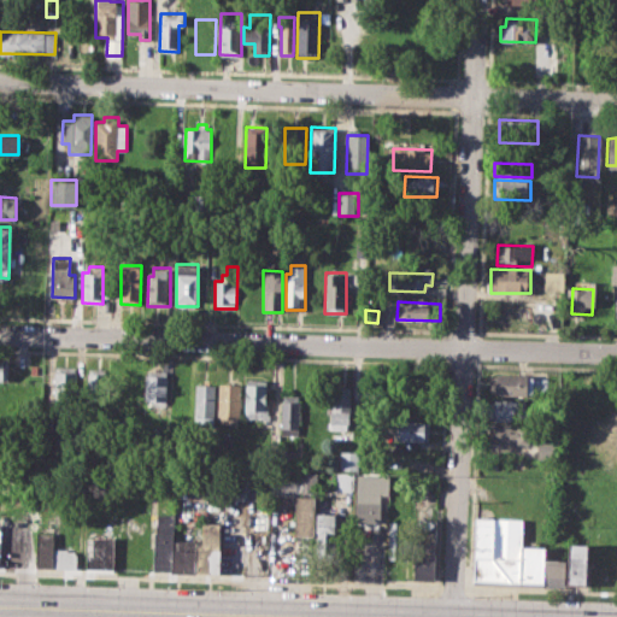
[(54,366),(77,368),(77,407),(54,406),(54,366)]
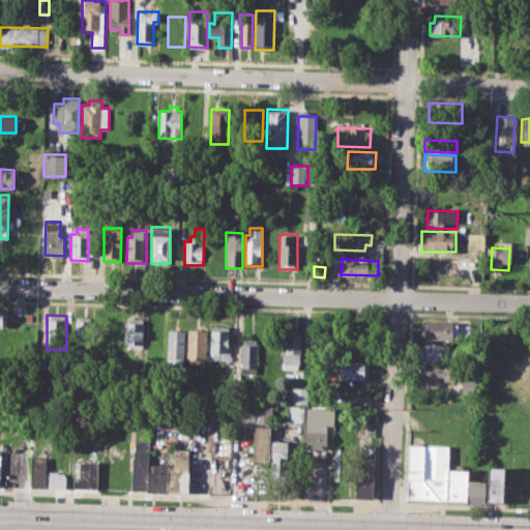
[(75,317),(91,317),(91,348),(74,347),(75,317)]
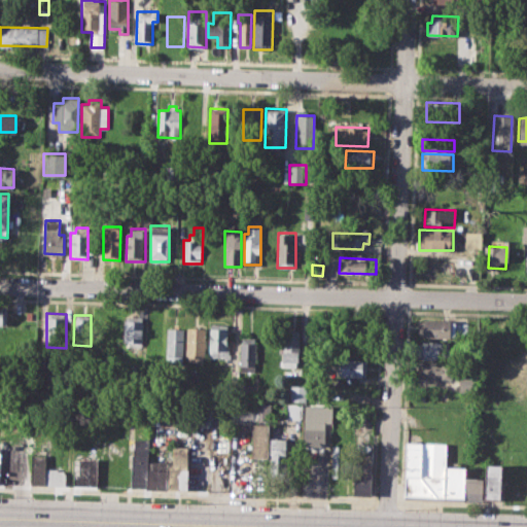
[(125,315),(143,316),(143,348),(124,348),(125,315)]
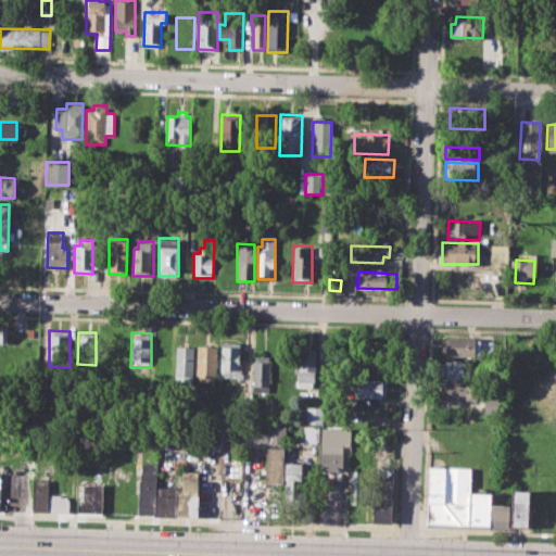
[(441,337),(476,338),(475,356),(440,355),(441,337)]
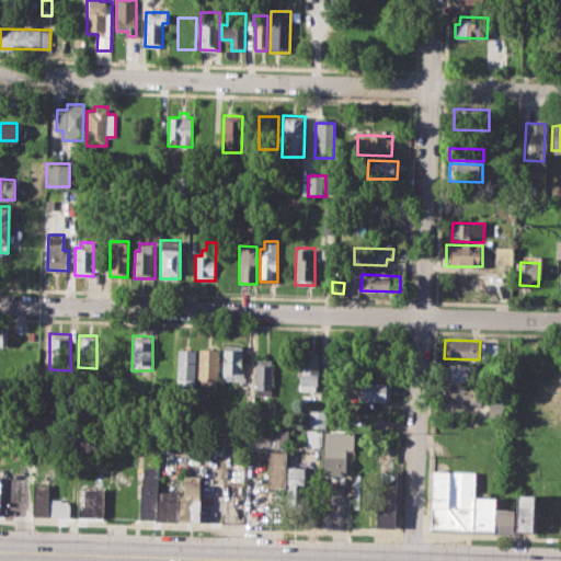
[(483,343),(495,343),(495,356),(482,356),(483,343)]
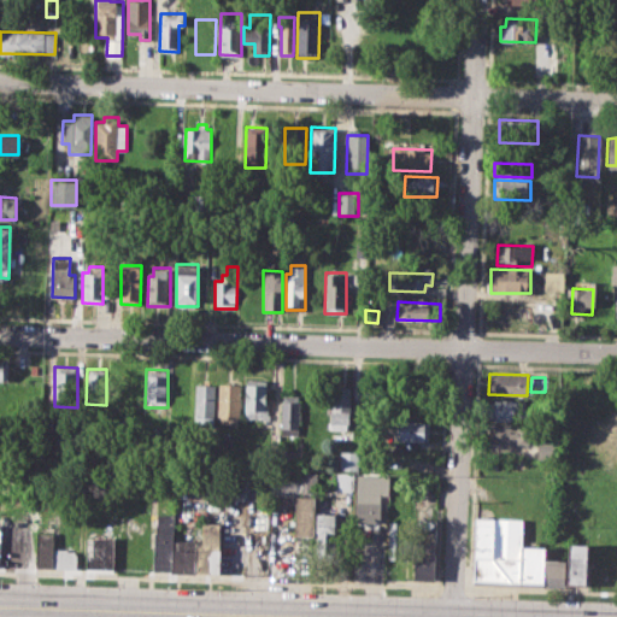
[(246,380),(268,380),(266,417),(245,417),(246,380)]
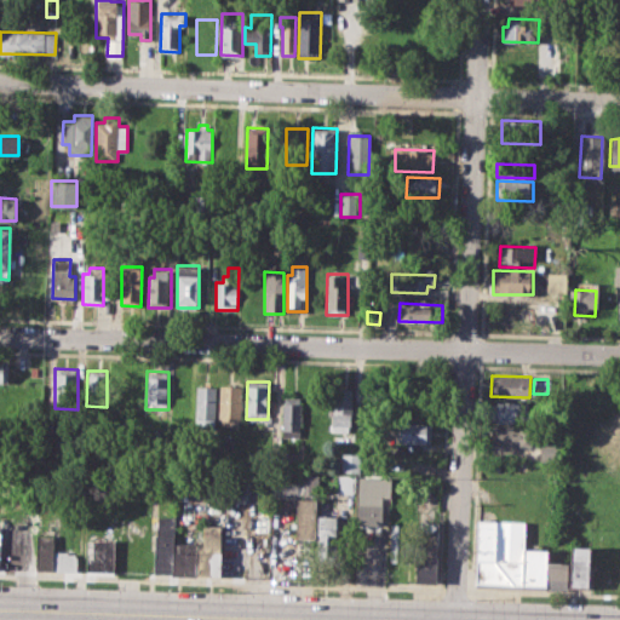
[(195,428),(196,385),(216,385),(214,428),(195,428)]
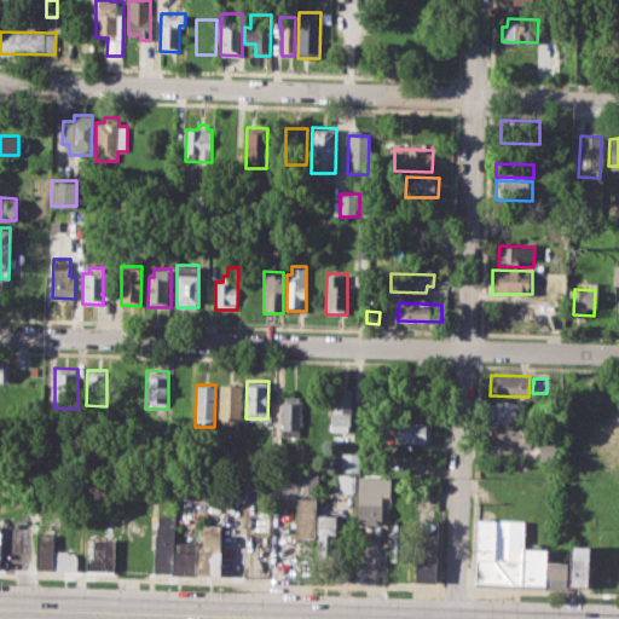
[(220,385),(241,385),(241,426),(219,424),(220,385)]
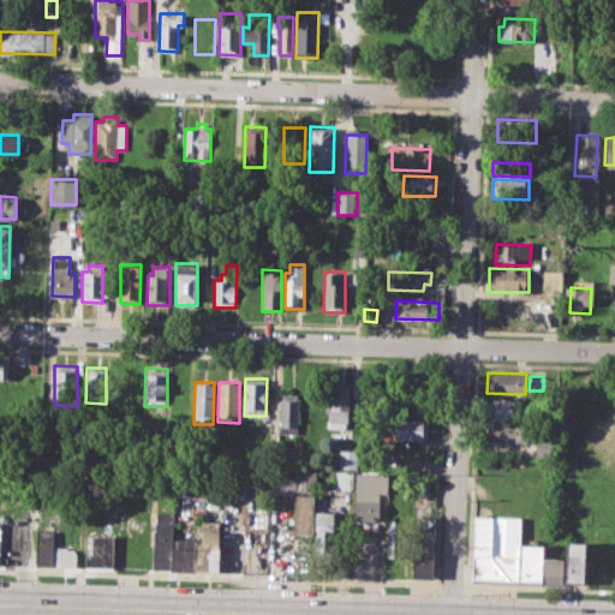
[(329,386),(351,386),(350,422),(345,422),(345,429),(329,429),(329,386)]
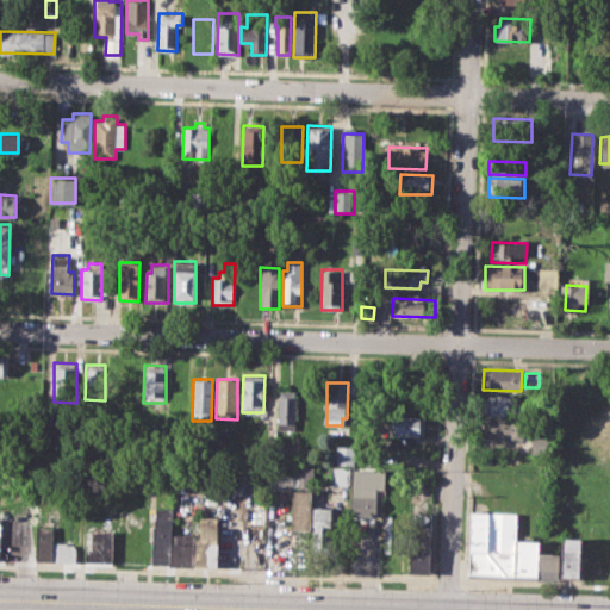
[(279,390),(297,391),(296,430),(278,430),(279,390)]
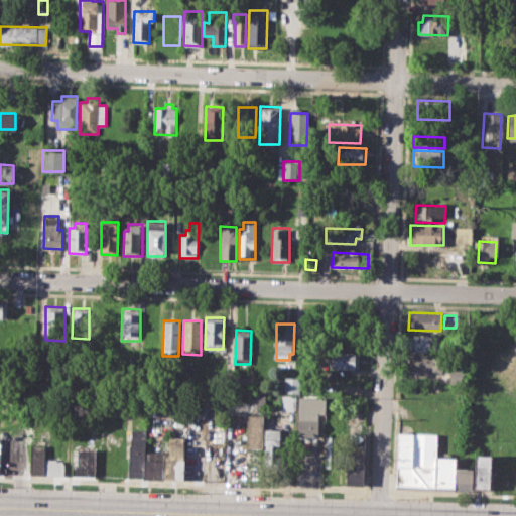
[(409,335),(440,335),(440,352),(408,351),(409,335)]
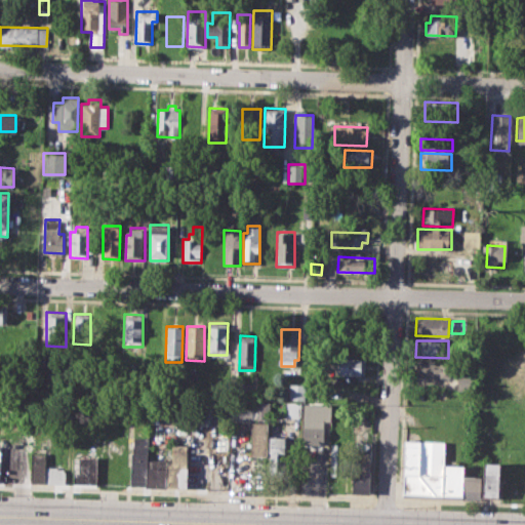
[(339,358),(365,359),(364,376),(338,375),(339,358)]
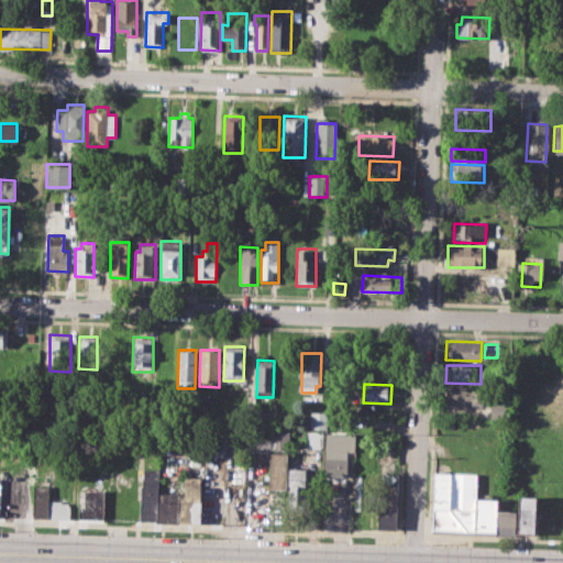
[(448,386),(484,386),(484,404),(448,403),(448,386)]
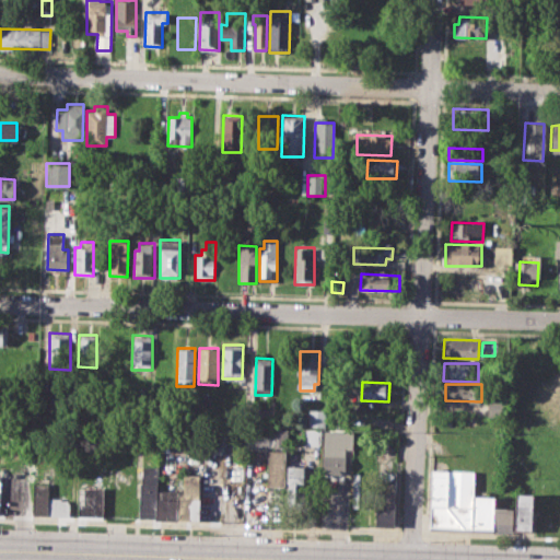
[(488,400),(503,401),(503,418),(487,418),(488,400)]
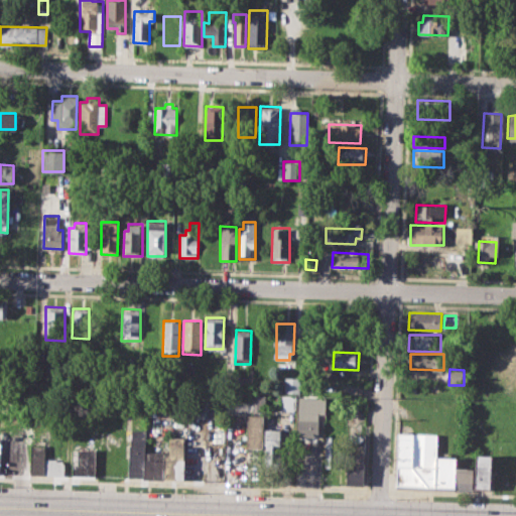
[(234,375),(246,376),(245,391),(234,390),(234,375)]
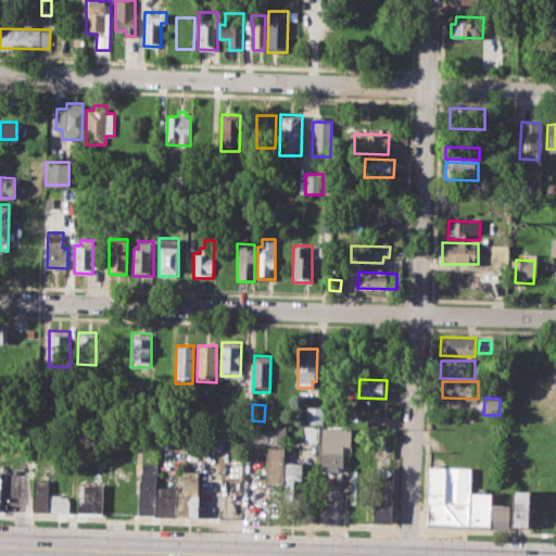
[(306,406),(323,407),(323,424),(306,424),(306,406)]
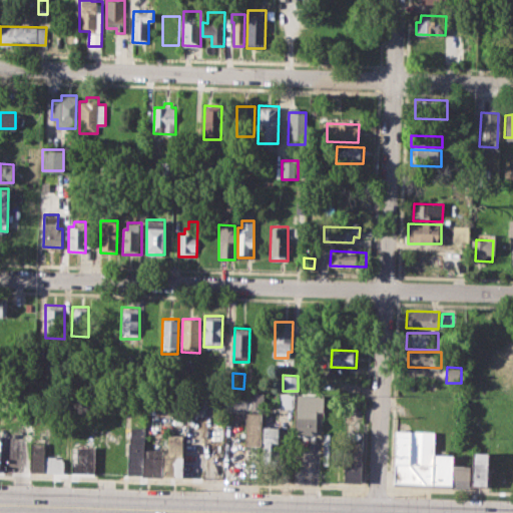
[(190,415),(213,416),(214,392),(190,391),(190,415)]
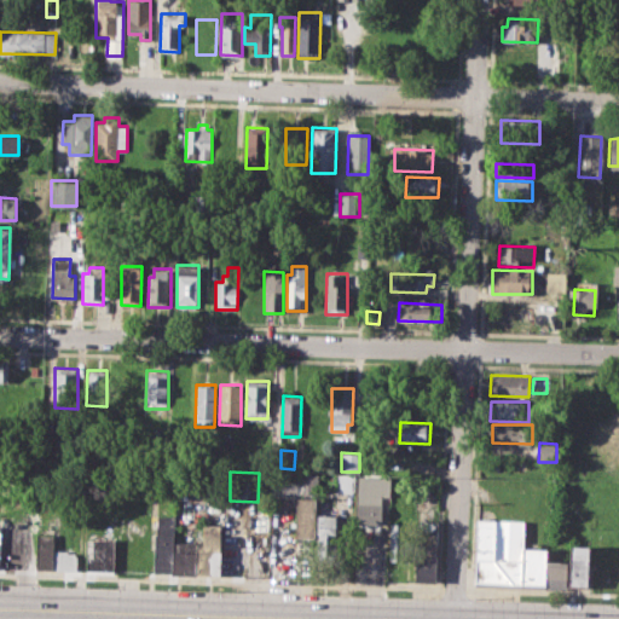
[(271,498),(272,473),(316,474),(314,538),(296,538),(298,499),(271,498)]
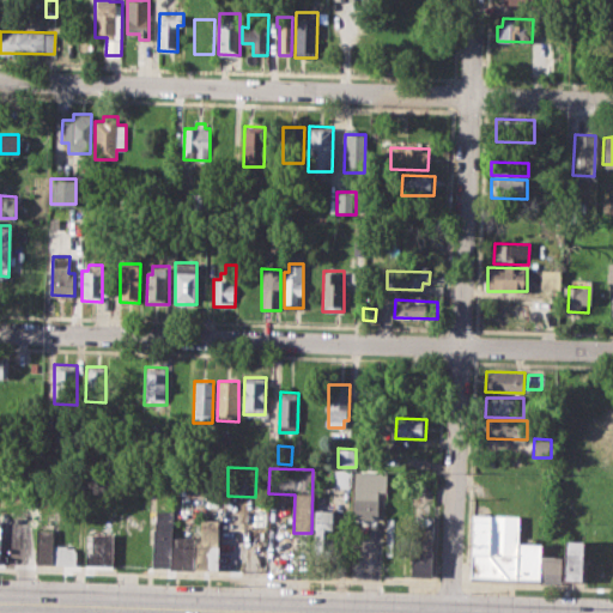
[(332,469),(353,471),(353,489),(332,489),(332,469)]
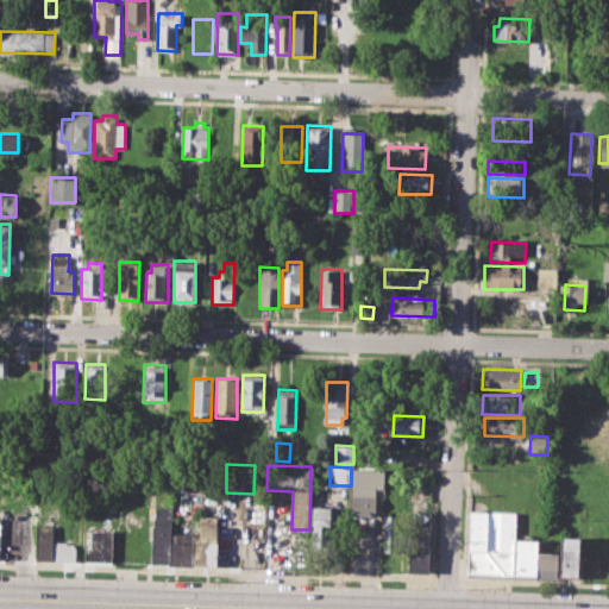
[(352,519),(353,468),(384,468),(383,488),(375,487),(374,519),(352,519)]
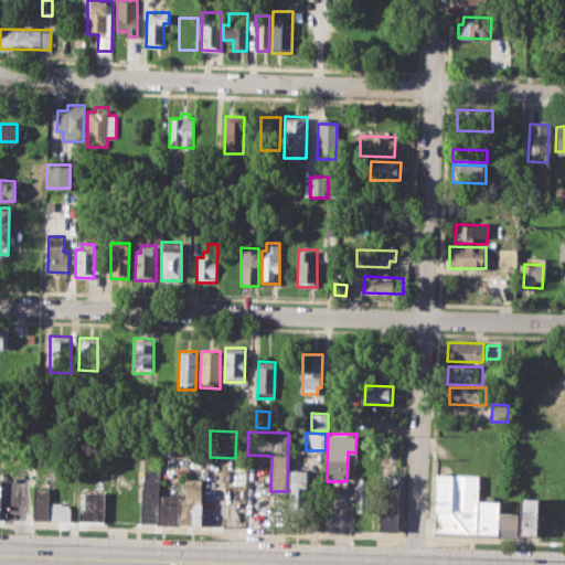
[(141,521),(142,470),(159,470),(159,494),(158,522),(141,521)]
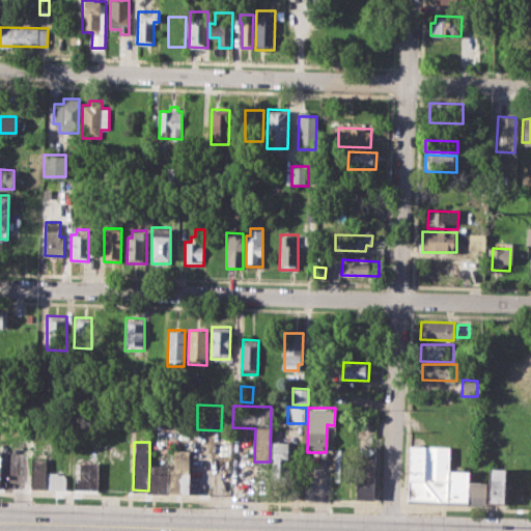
[(287,442),(272,442),(272,466),(288,465),(287,442)]
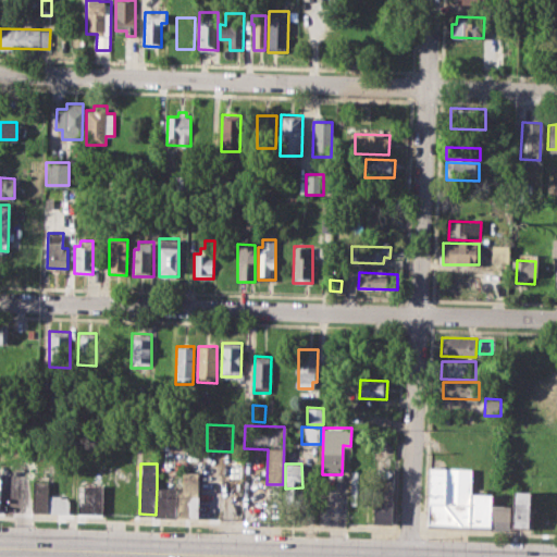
[(429,467),(471,468),(470,493),(470,527),(428,525),(429,467)]
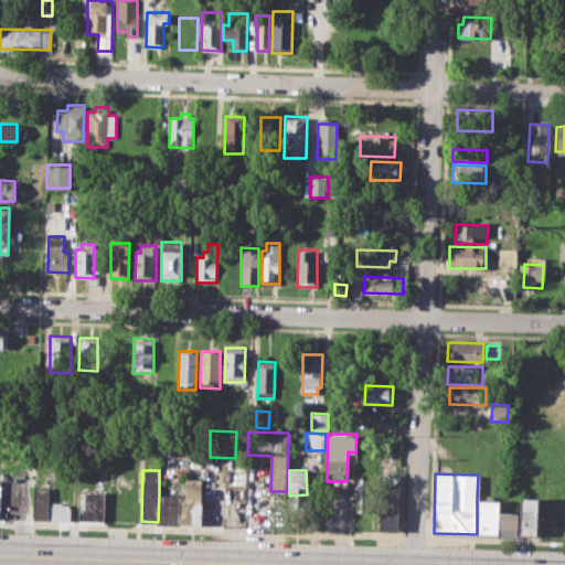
[(377,530),(380,476),(401,477),(398,531),(377,530)]
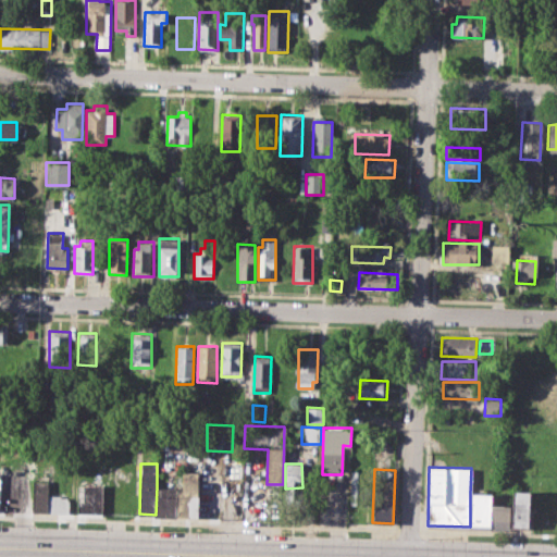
[(349,503),(350,470),(367,471),(366,503),(349,503)]
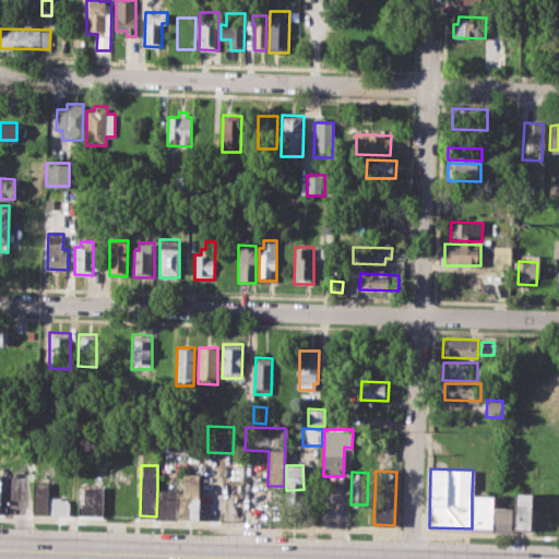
[(177,498),(177,494),(183,494),(183,474),(200,474),(199,518),(177,516),(177,498)]
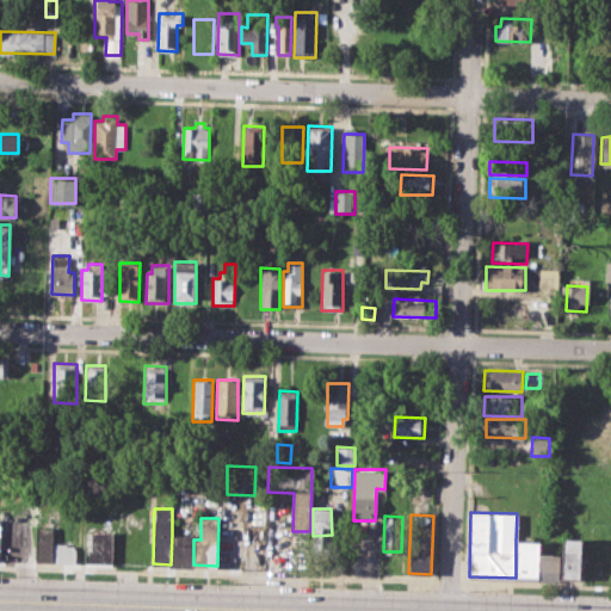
[(36,560),(37,526),(53,526),(53,542),(53,560),(36,560)]
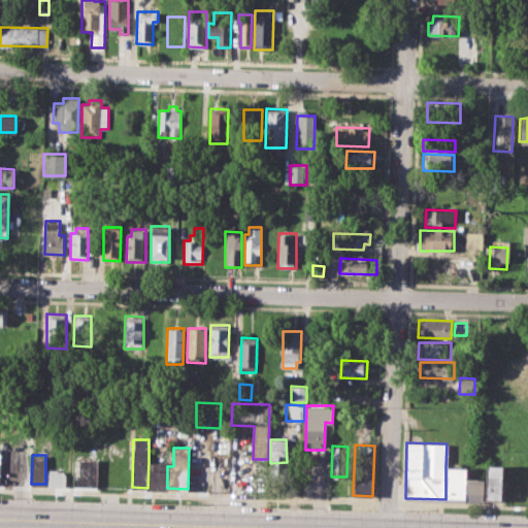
[(73,486),(74,459),(98,460),(97,486),(73,486)]
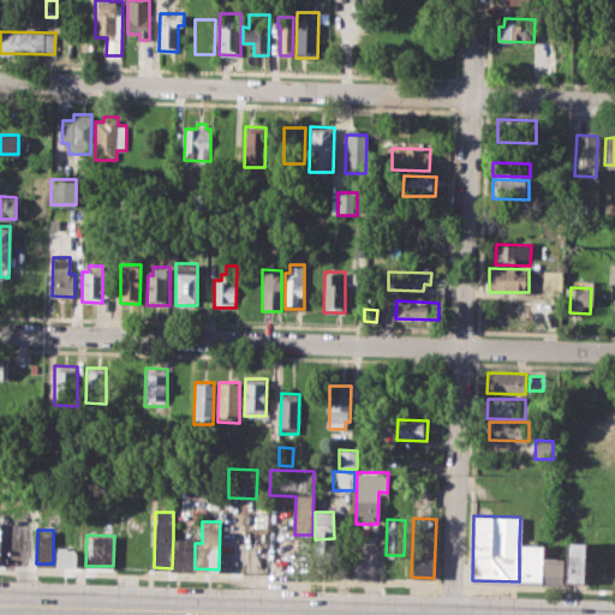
[(172,568),(195,568),(195,548),(187,548),(187,538),(173,538),(172,568)]
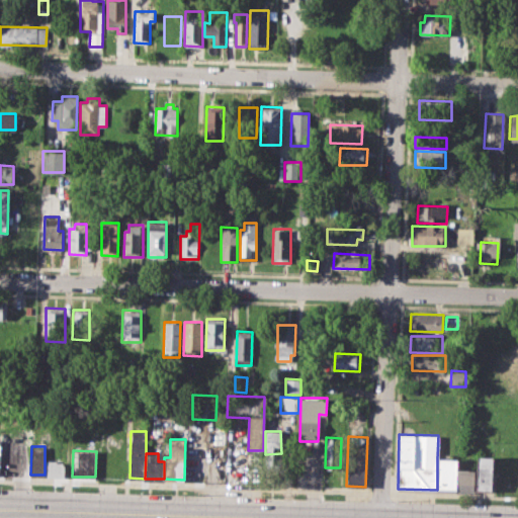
[(477,456),(493,456),(492,491),(477,491),(477,456)]
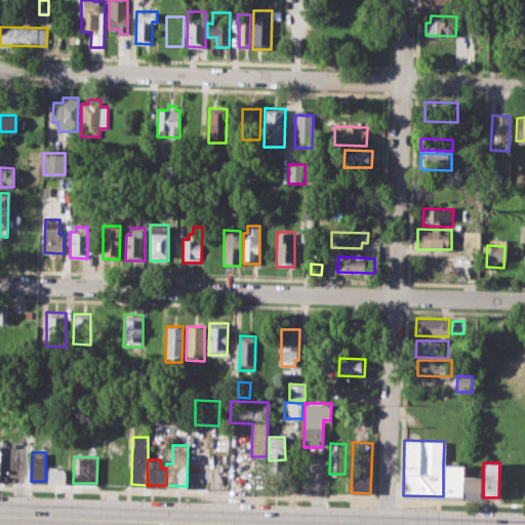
[(443,465),(462,466),(462,476),(480,477),(480,497),(443,496),(443,465)]
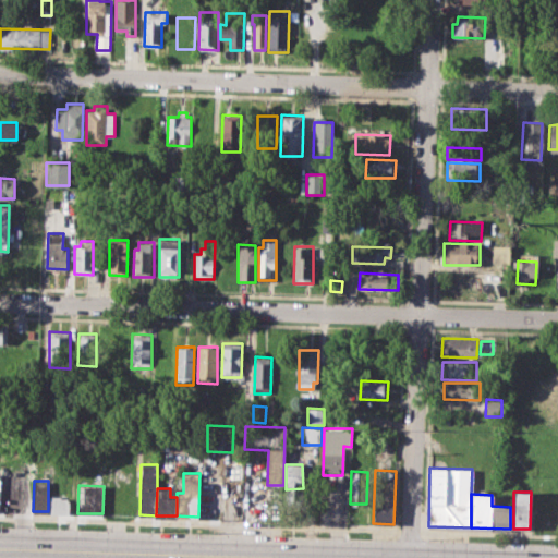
[(48,511),(69,512),(69,499),(61,498),(61,495),(48,495),(48,511)]
